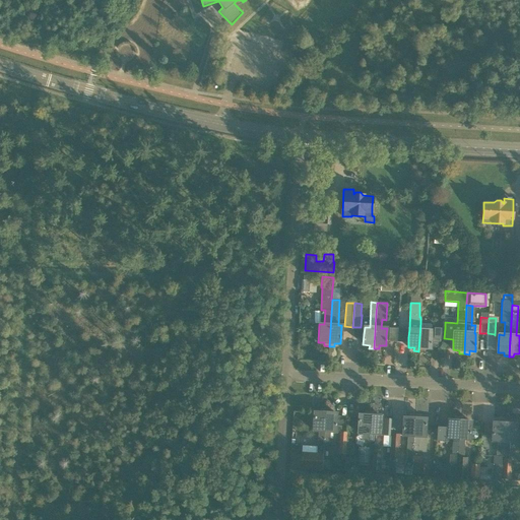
[(418,351),(424,351),(425,348),(431,348),(431,341),(440,341),(441,331),(441,328),(434,327),(434,331),(431,331),(432,325),(430,324),(420,323),(418,351)]
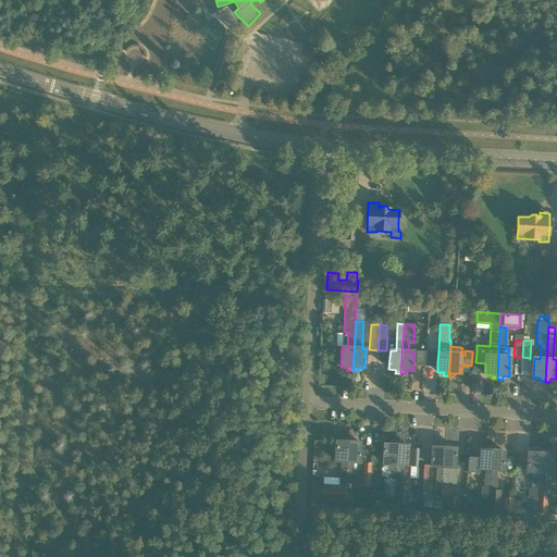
[(425,351),(417,351),(417,366),(424,366),(425,351)]
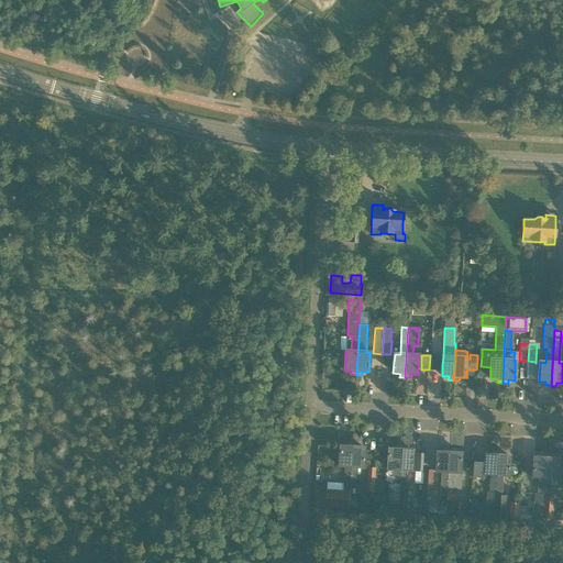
[(430,355),(429,370),(439,371),(440,356),(430,355)]
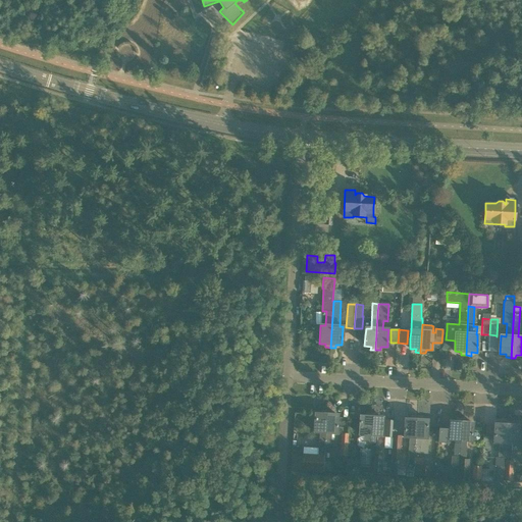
[(324,460),(326,411),(322,411),(321,414),(315,414),(315,424),(315,432),(319,432),(319,447),(318,455),(303,454),(301,469),(323,471),(324,460)]
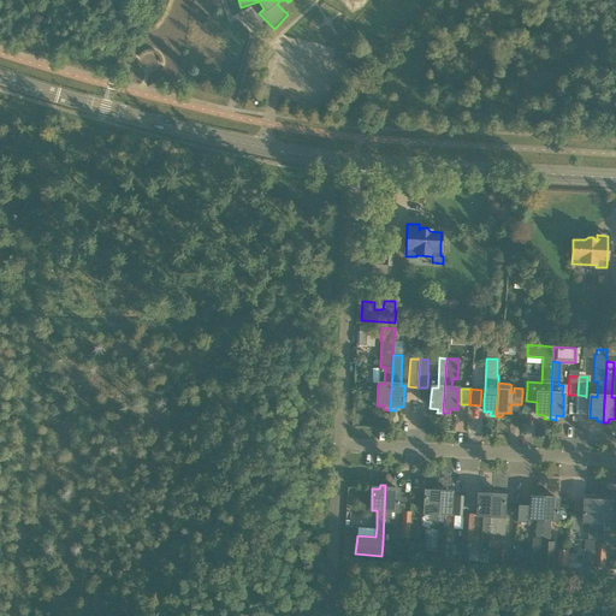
[(383,543),(390,543),(391,528),(391,511),(397,511),(398,490),(391,490),(391,486),(385,485),(383,543)]
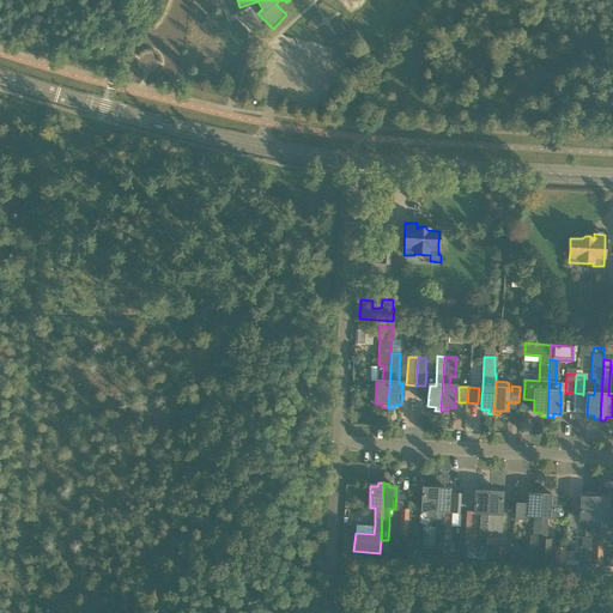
[(437,486),(431,486),(430,490),(423,490),(423,502),(423,510),(429,510),(428,527),(423,527),(422,540),(407,539),(406,554),(432,557),(437,486)]
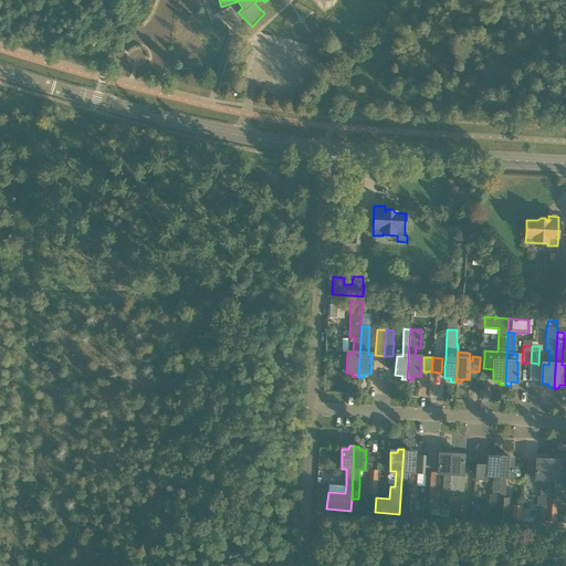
[(408,482),(408,481),(408,472),(413,472),(415,453),(408,453),(409,449),(404,449),(399,514),(409,514),(411,482),(408,482)]
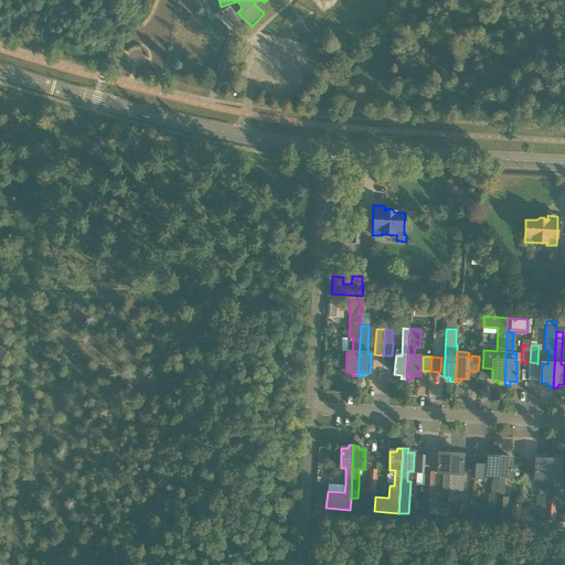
[(447,503),(451,451),(446,450),(445,455),(438,454),(437,473),(444,473),(443,489),(441,503),(447,503)]
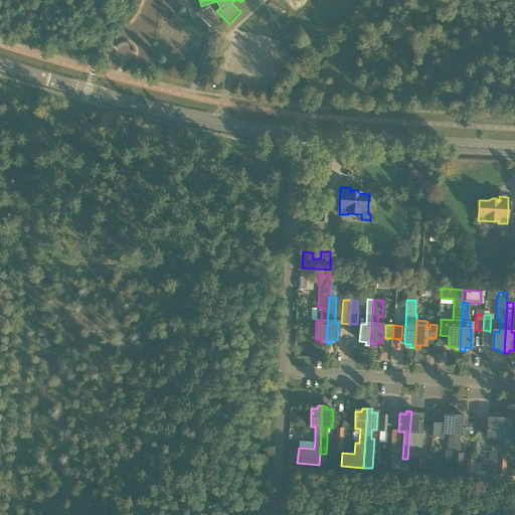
[(407,459),(408,459),(407,469),(422,470),(423,460),(416,459),(417,453),(410,452),(411,447),(415,447),(421,447),(422,428),(421,428),(421,414),(415,414),(416,411),(411,411),(407,459)]
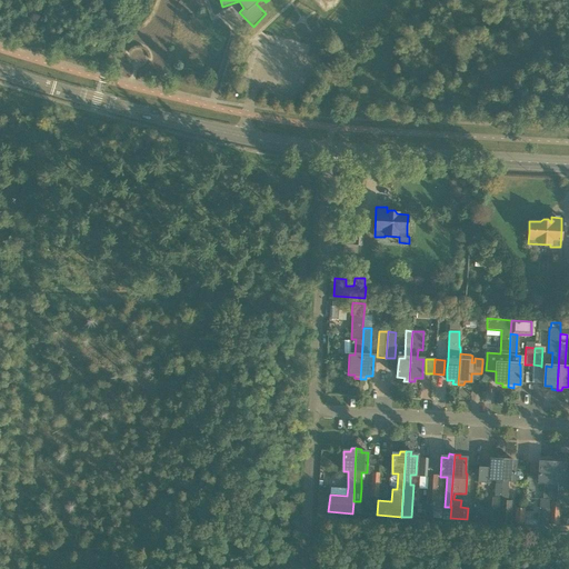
[(503,457),(498,457),(497,460),(490,460),(490,468),(478,467),(477,482),(490,483),(490,479),(496,480),(495,496),(500,496),(503,457)]
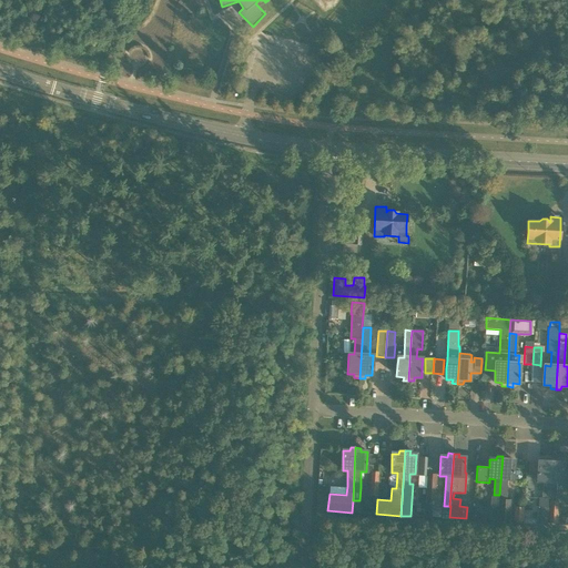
[(508,479),(513,480),(513,479),(518,479),(520,478),(521,476),(521,475),(520,473),(519,472),(514,470),(515,460),(507,460),(508,456),(503,456),(499,495),(507,495),(508,479)]
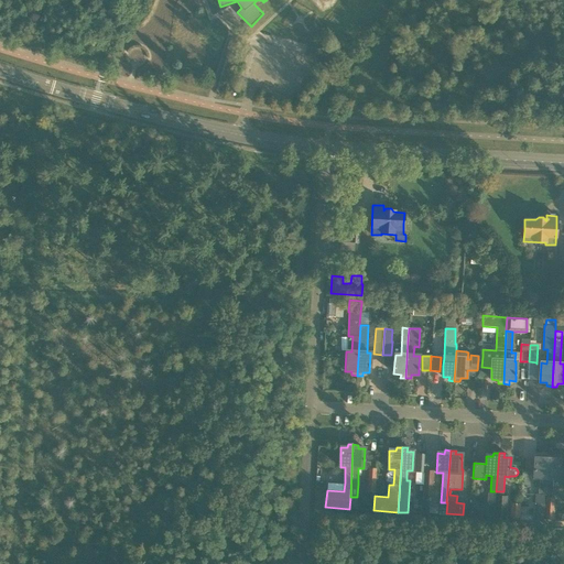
[(416,454),(415,473),(425,473),(425,469),(426,454),(416,454)]
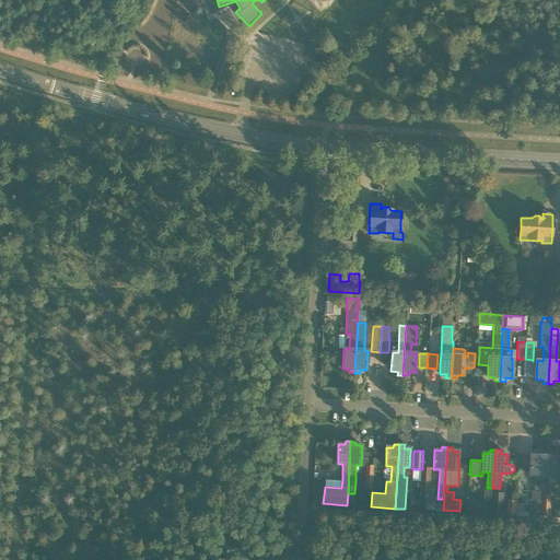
[(541,491),(544,453),(538,452),(538,456),(532,455),(531,475),(536,475),(535,490),(541,491)]
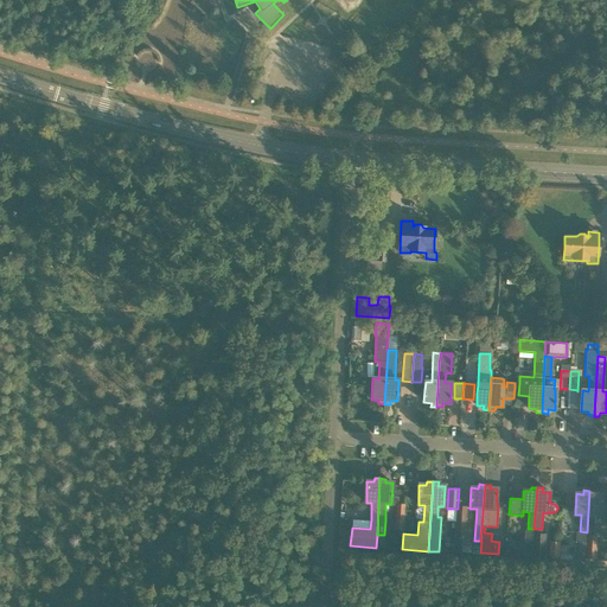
[(587,532),(588,532),(588,535),(587,535),(586,558),(595,558),(596,536),(594,536),(595,516),(601,516),(602,496),(595,494),(595,491),(589,491),(587,532)]
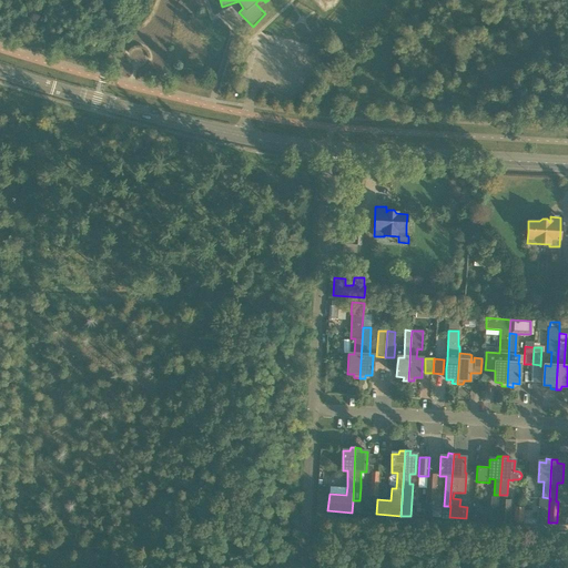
[(426,499),(435,499),(436,474),(428,473),(428,476),(427,489),(426,499)]
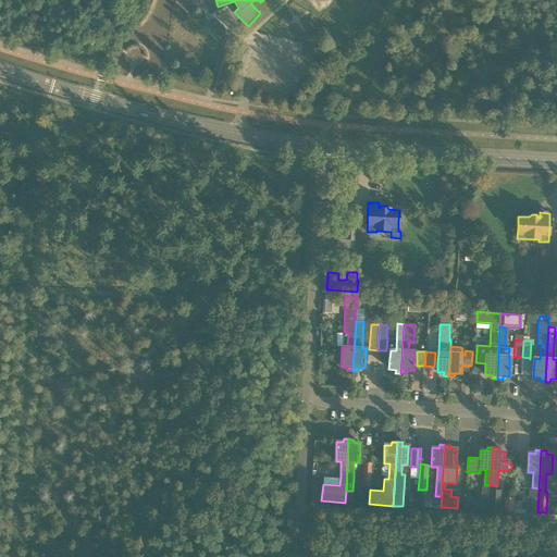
[(408,498),(408,507),(417,507),(418,490),(419,480),(413,479),(412,494),(408,493),(408,498)]
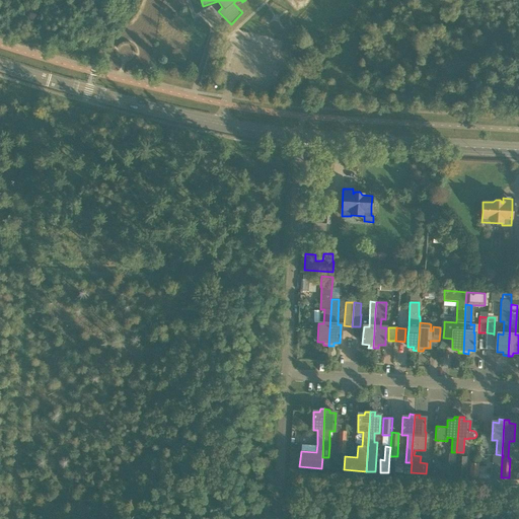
[(447,464),(446,475),(446,476),(456,476),(456,475),(456,465),(456,464),(456,456),(456,453),(449,453),(448,464),(447,464)]
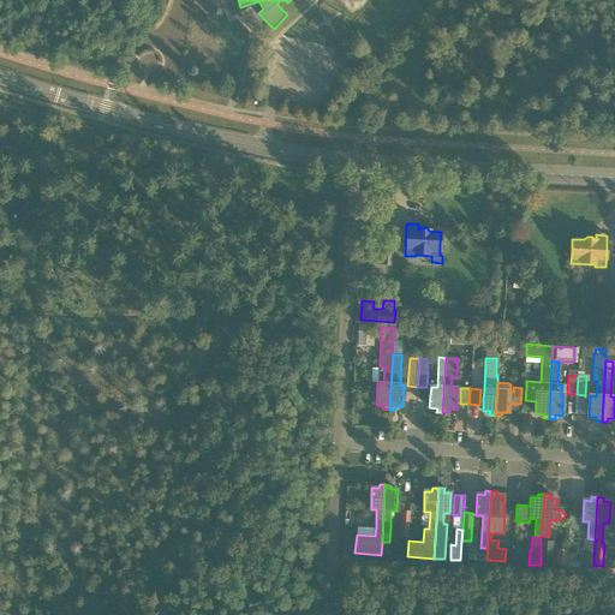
[(541,551),(541,563),(551,563),(554,541),(541,541),(541,550),(541,551)]
